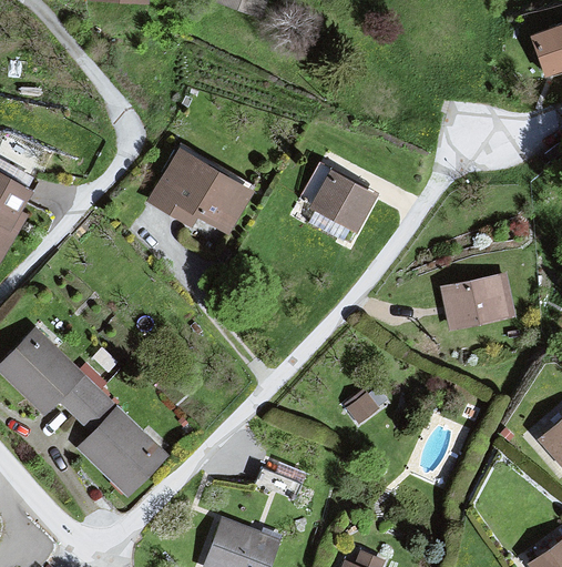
[(214,0),(213,3),(268,20),(274,0),(214,0)]
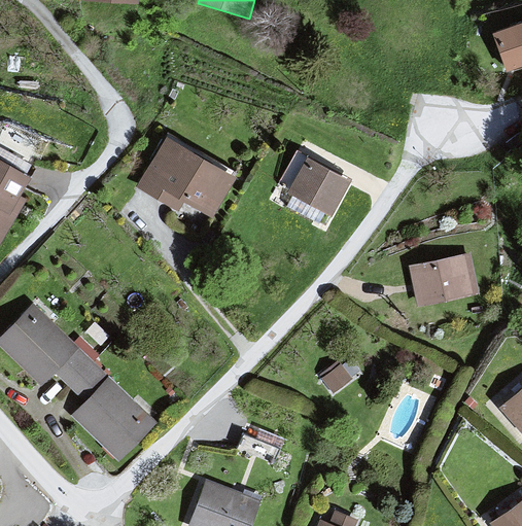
[(521,27),(503,34),(516,67),(521,64),(521,27)]
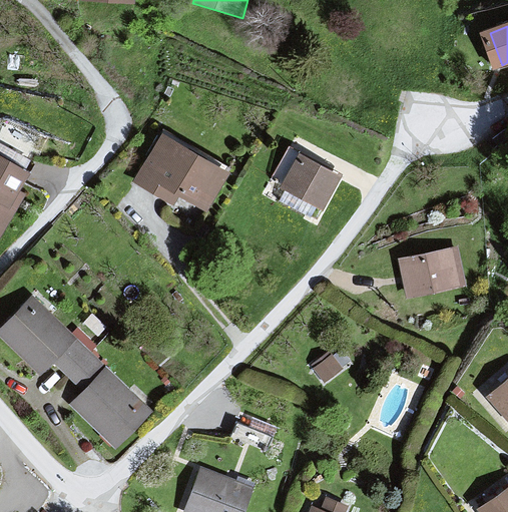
[(222,172),(158,137),(135,177),(200,213),(222,172)]
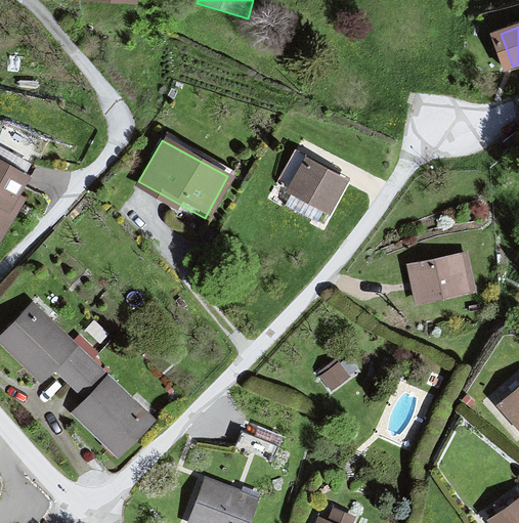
[(27,172),(0,159),(0,249),(2,250),(28,199),(16,193),(27,172)]
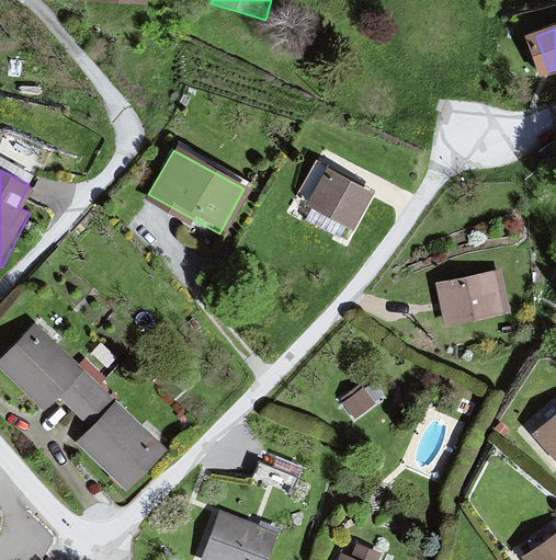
[(371,194),(324,172),(306,208),(353,231),(371,194)]
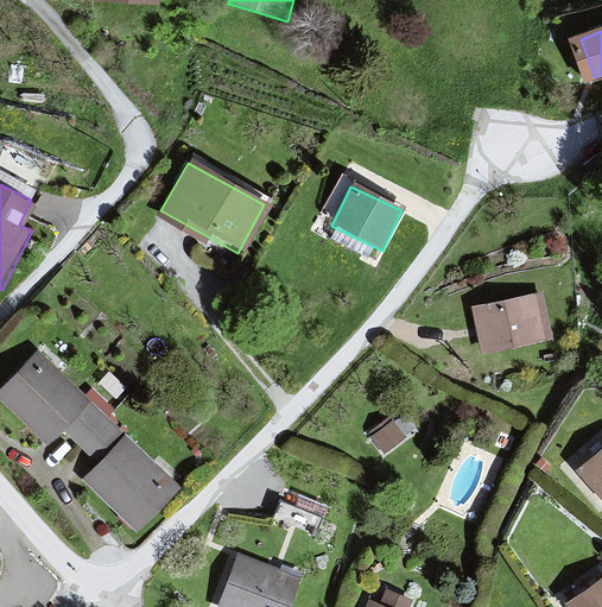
[(544,291),(476,304),(486,355),(556,343),(544,291)]
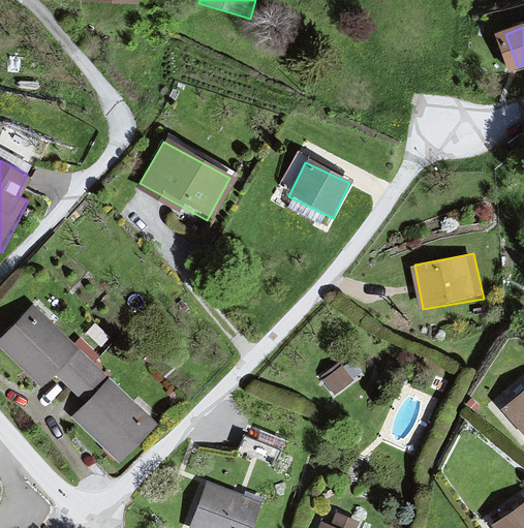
[(98,369),(34,304),(0,337),(0,341),(42,385),(57,372),(75,391),(98,369)]
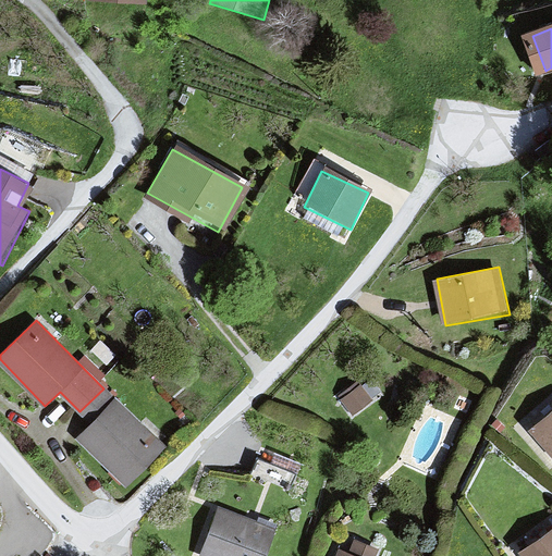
[(345,394),(358,411),(383,391),(369,374),(345,394)]
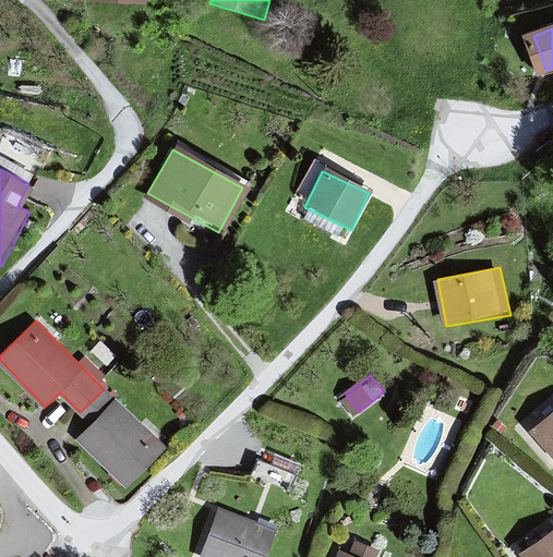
[(116,401),(79,442),(128,485),(164,445),(116,401)]
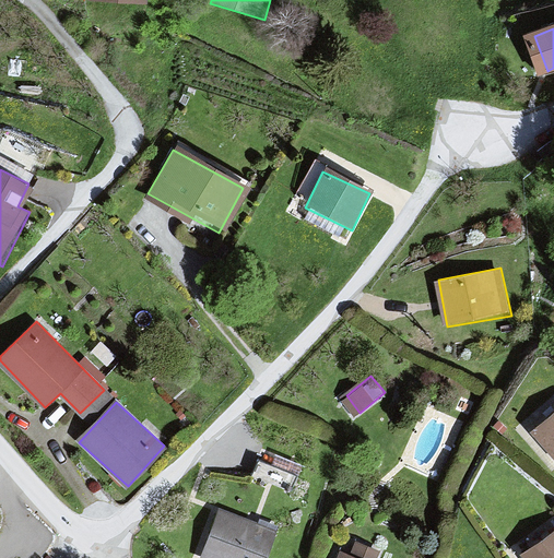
[(553,408),(528,435),(553,459),(553,408)]
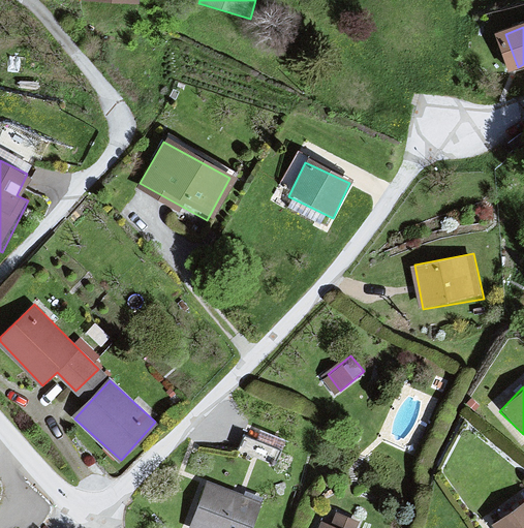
[(256,527),(267,501),(208,480),(191,527),(256,527)]
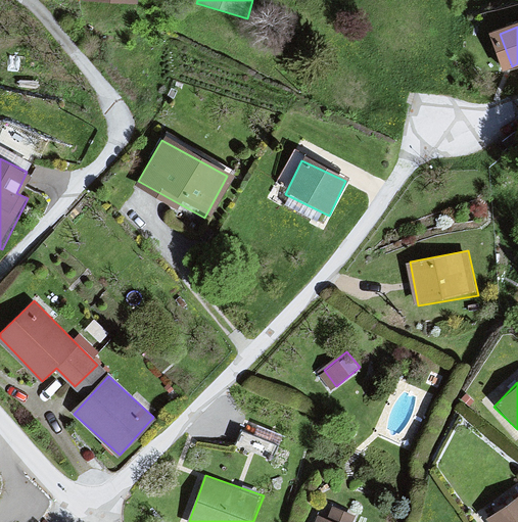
[(517,494),(486,517),(489,521),(517,521),(517,494)]
